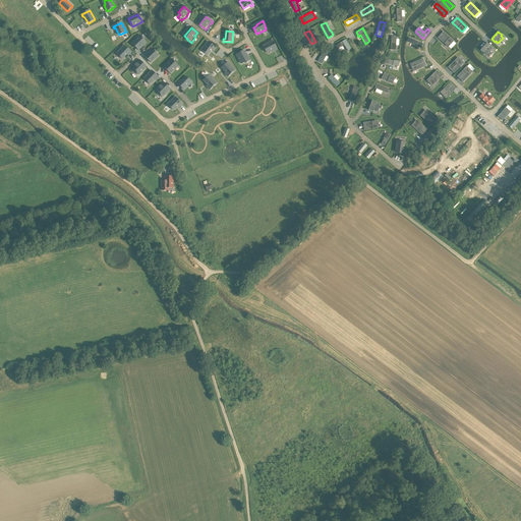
[(439,38),(448,47),(453,42),(443,33),(439,38)]
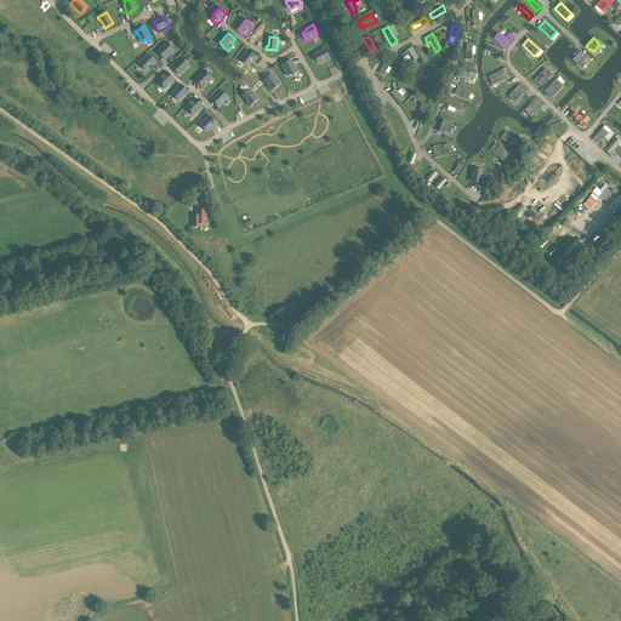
[(158,52),(165,60),(174,51),(171,47),(172,47),(167,43),(158,52)]
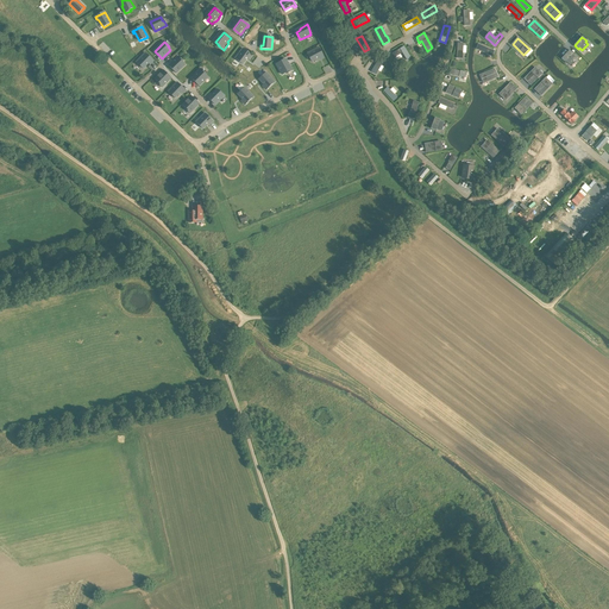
[(494,51),(478,44),(477,50),(489,55),(488,55),(491,56),(494,51)]
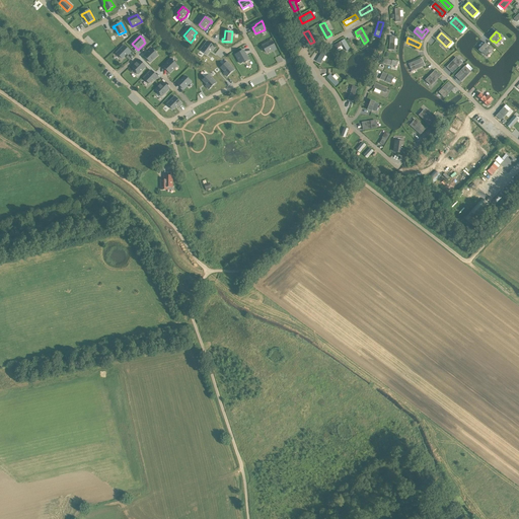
[(350,49),(344,39),(340,41),(341,42),(334,45),(336,49),(343,45),(346,51),(350,49)]
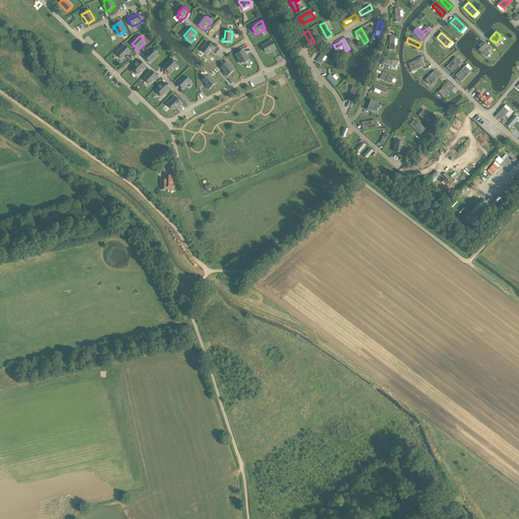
[(274,50),(276,49),(272,41),(262,46),(266,53),(273,49),(274,50)]
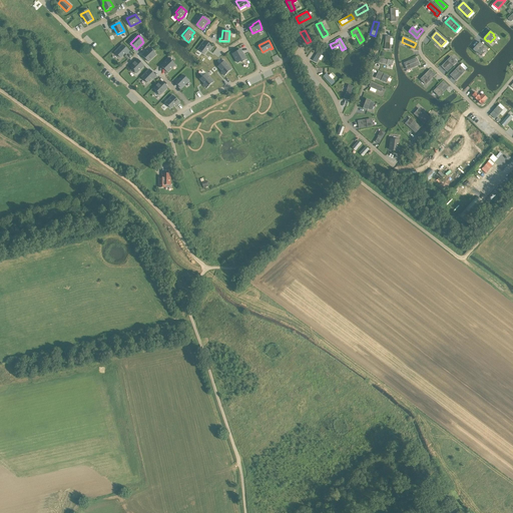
[(212,46),(204,41),(198,49),(204,54),(209,47),(210,48),(212,46)]
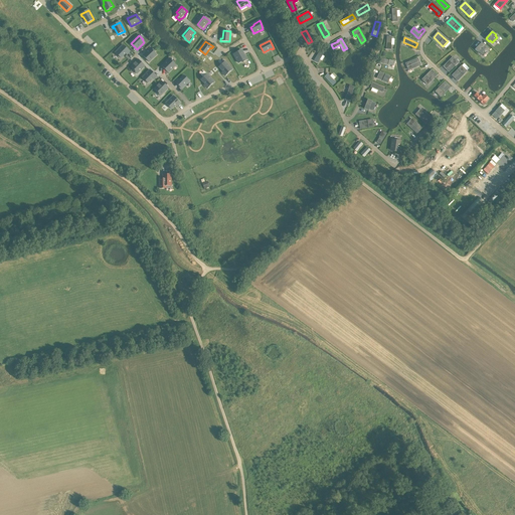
[(485,45),(482,42),(475,49),(478,53),(479,52),(482,54),(487,49),(484,46),(485,45)]
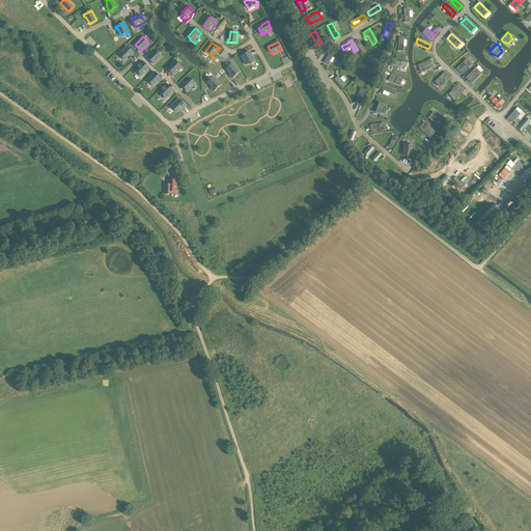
[(119,54),(124,60),(131,54),(132,55),(134,53),(127,47),(119,54)]
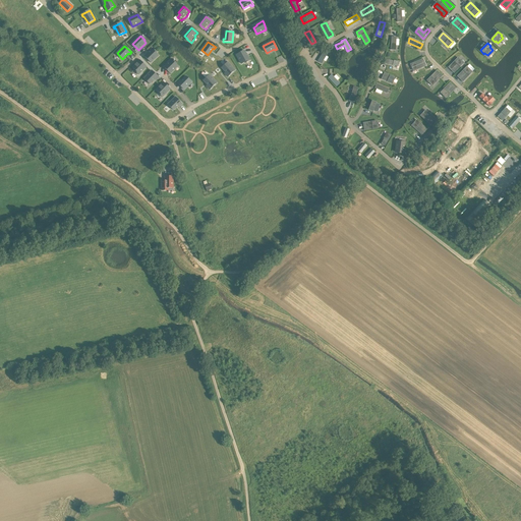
[(156,53),(157,52),(153,48),(145,56),(151,63),(158,56),(156,53)]
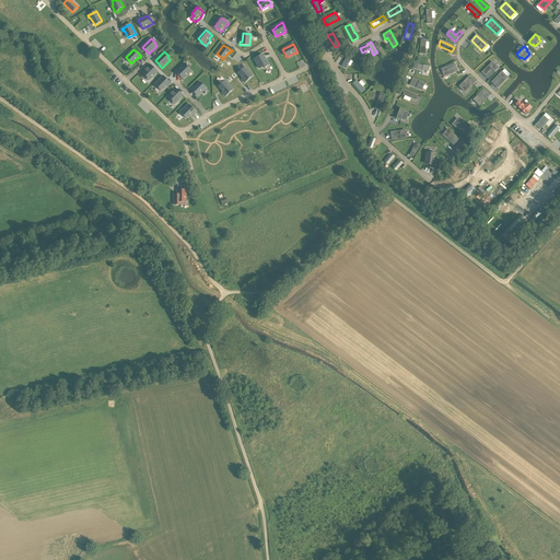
[(352,57),(348,54),(341,66),(345,68),(352,57)]
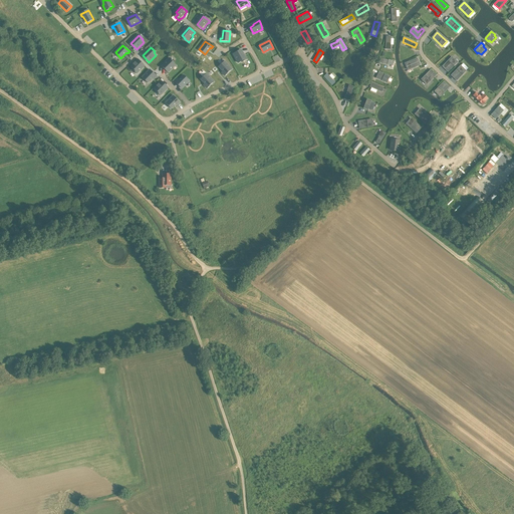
[(240,50),(233,54),(238,63),(241,61),(242,62),(247,59),(243,53),(242,54),(240,50)]
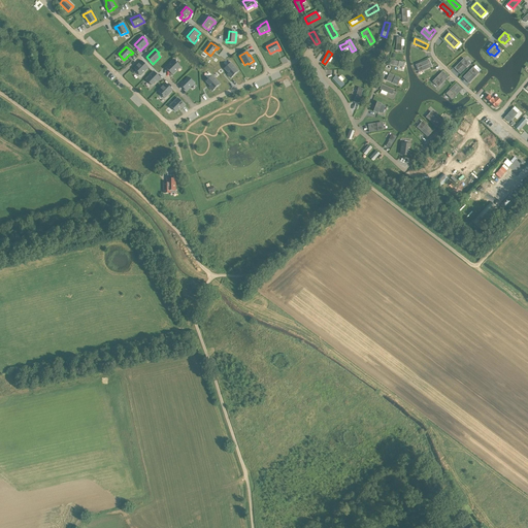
[(399,61),(391,59),(390,64),(398,66),(403,68),(404,63),(399,61)]
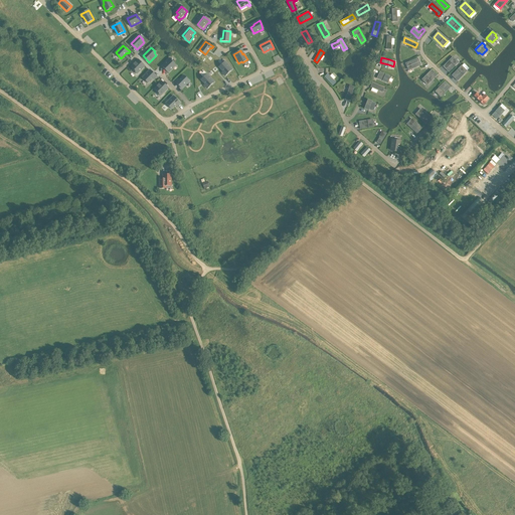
[(449,71),(458,62),(453,57),(444,66),(449,71)]
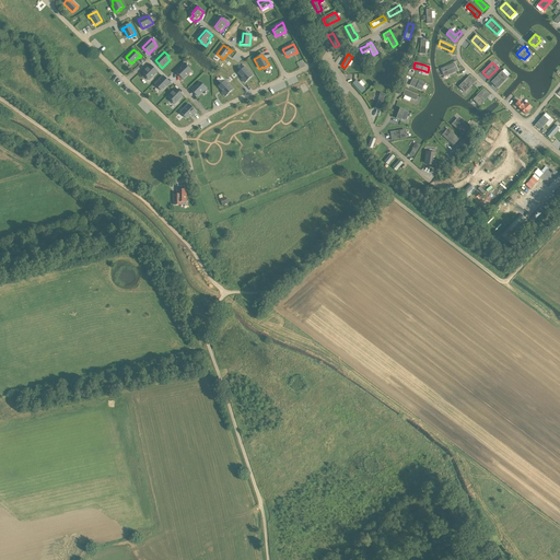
[(189,68),(185,63),(179,69),(181,70),(177,73),(183,79),(190,71),(188,68),(189,68)]
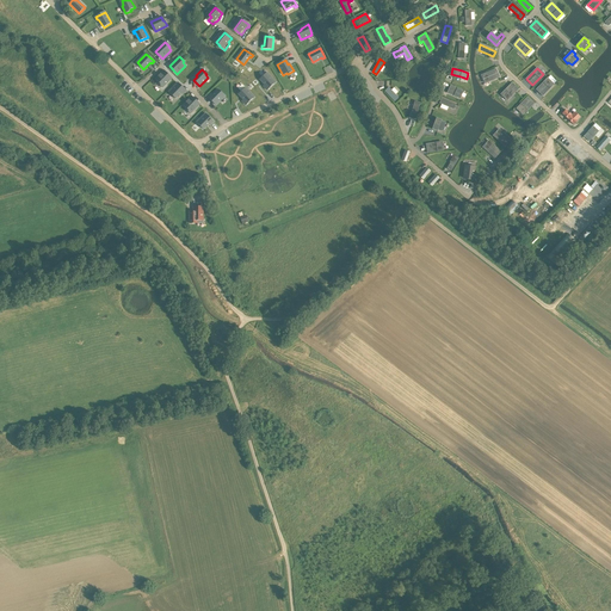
[(497,69),(482,75),(485,84),(499,78),(497,69)]
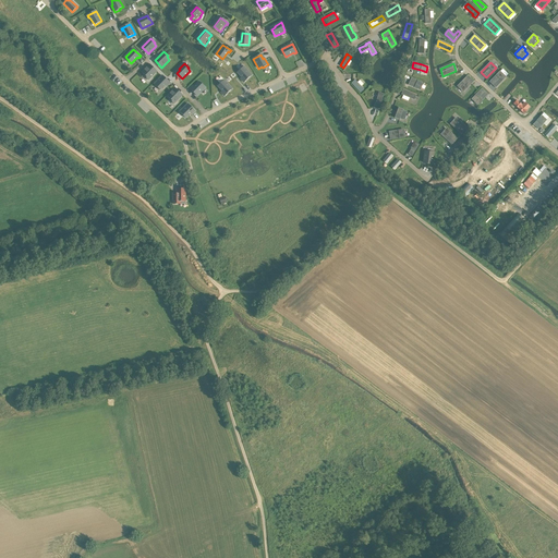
[(157,72),(149,64),(142,73),(145,75),(144,76),(148,81),(157,72)]
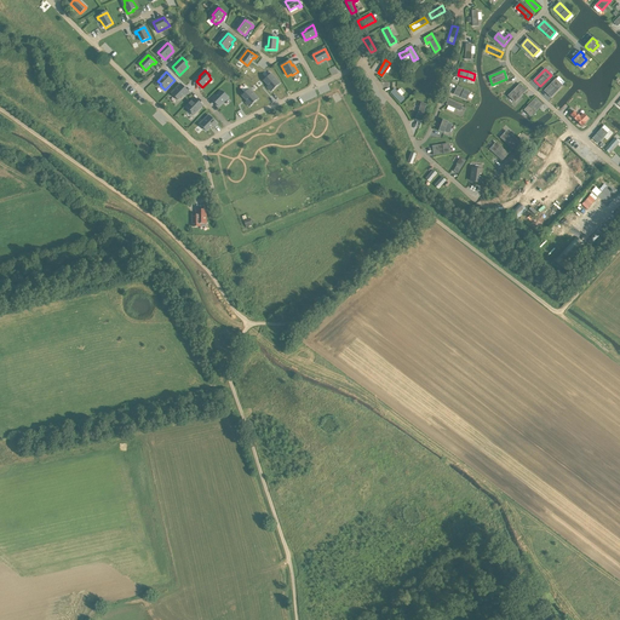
[(271,91),(280,84),(270,74),(264,80),(270,87),(269,89),(271,91)]
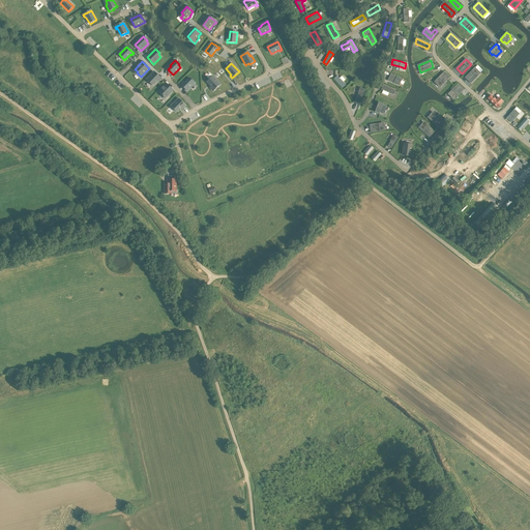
[(471,83),(480,74),(475,68),(466,78),(471,83)]
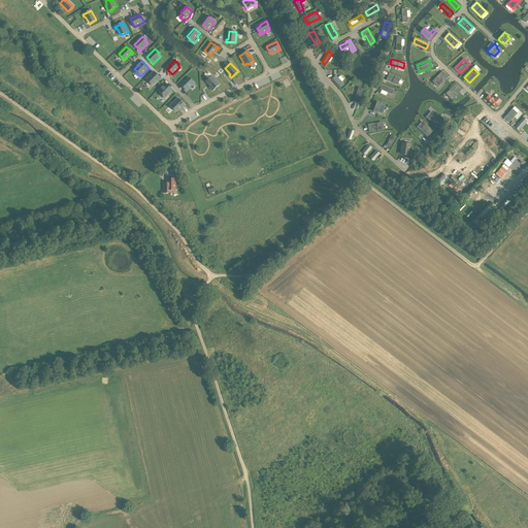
[(161,78),(154,72),(146,79),(152,85),(158,79),(159,80),(161,78)]
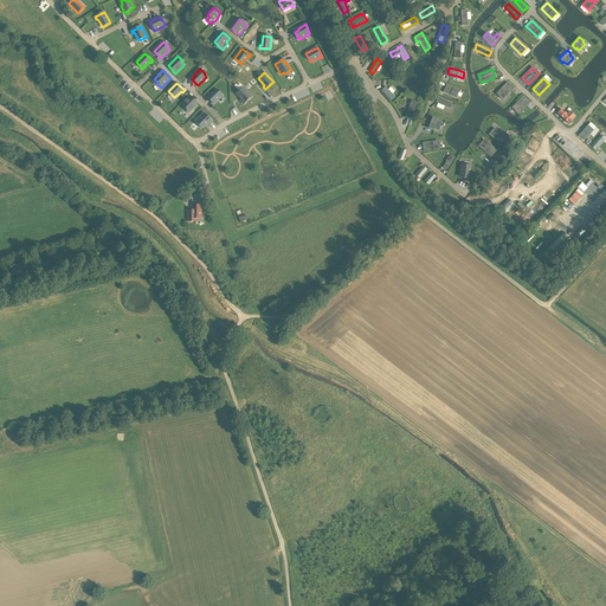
[(508,83),(497,94),(503,100),(514,89),(508,83)]
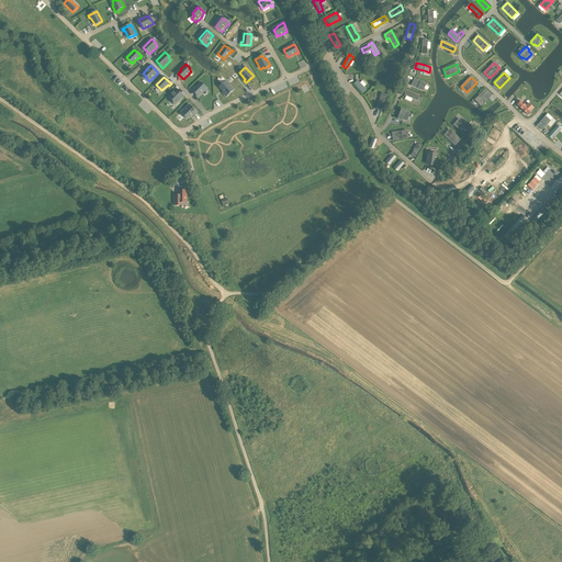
[(412,86),(423,90),(426,85),(415,79),(412,86)]
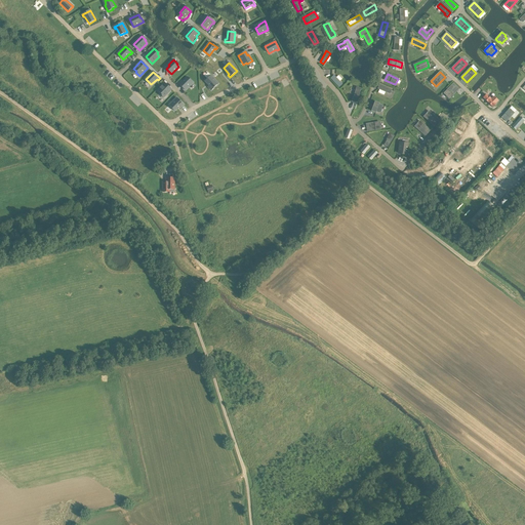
[(211,90),(218,84),(211,76),(205,81),(211,87),(209,88),(211,90)]
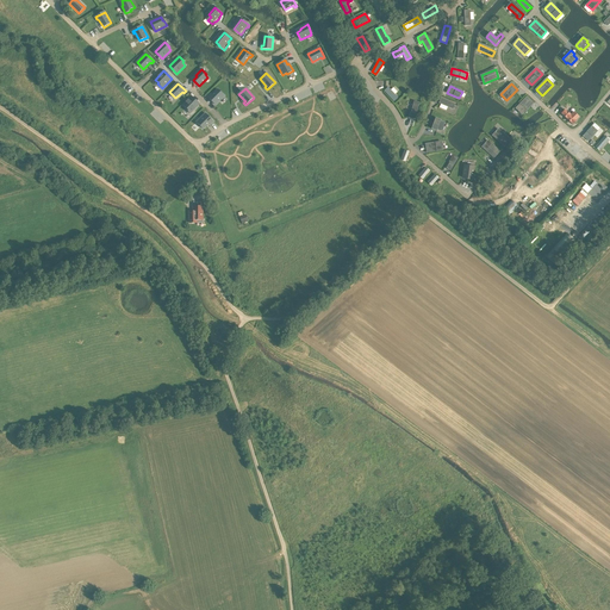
[(387,88),(384,92),(393,101),(397,99),(387,88)]
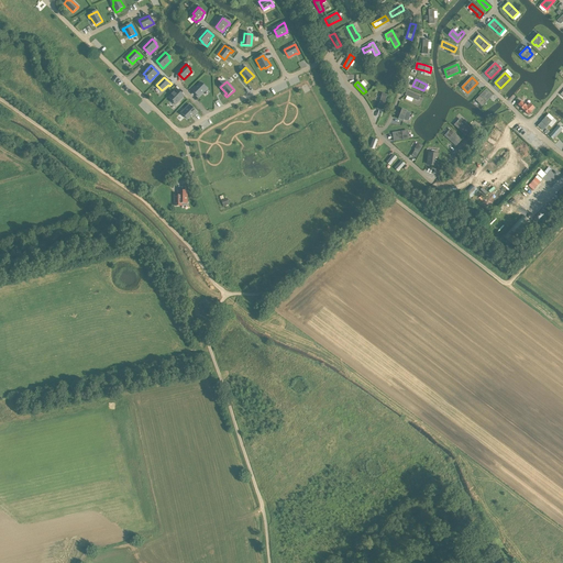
[(201,83),(195,89),(194,88),(191,90),(199,97),(207,88),(201,83)]
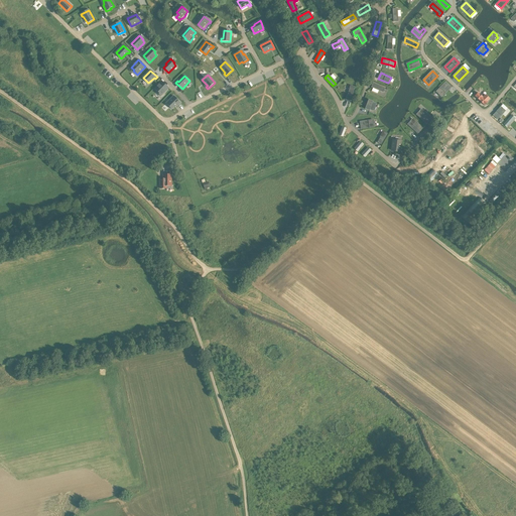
[(168,88),(162,82),(155,89),(157,92),(157,93),(160,96),(168,88)]
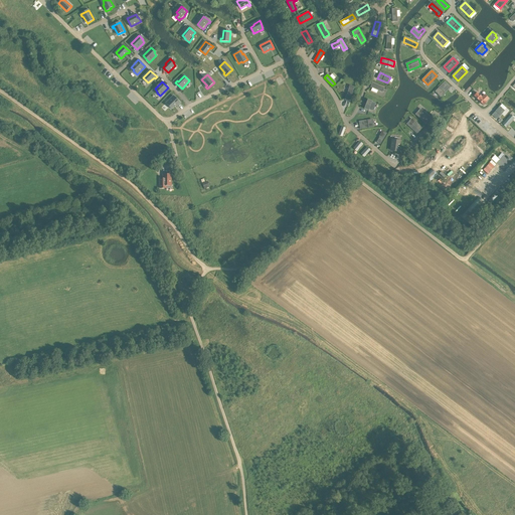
[(441,97),(450,87),(445,82),(436,92),(441,97)]
